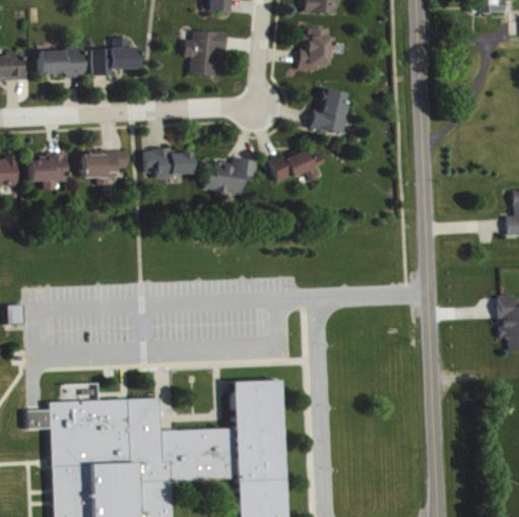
[(230,12),(230,0),(209,0),(209,11),(230,12)]
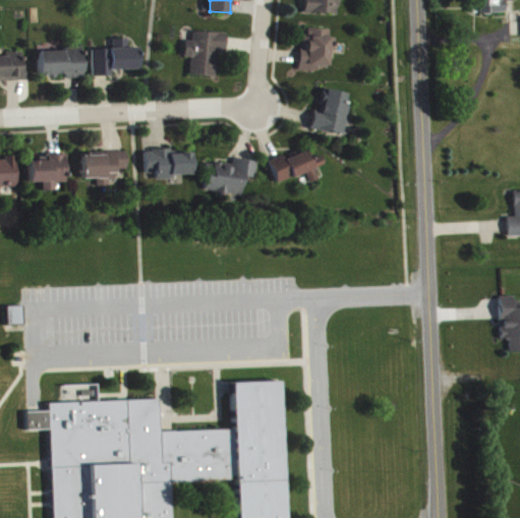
[(305,0),(305,12),(338,13),(339,0),(305,0)]
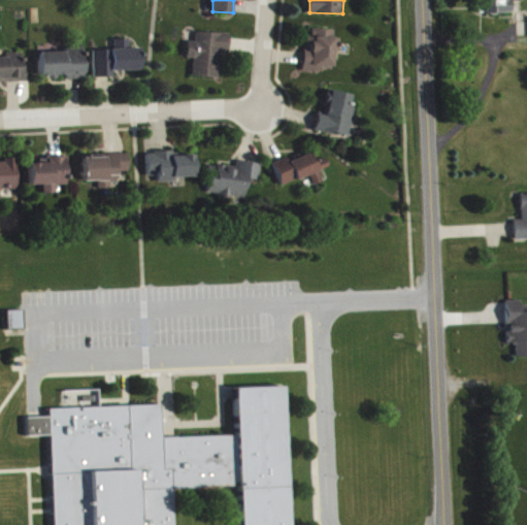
[(511,12),(509,0),(479,0),(480,3),(485,3),(485,13),(511,12)]
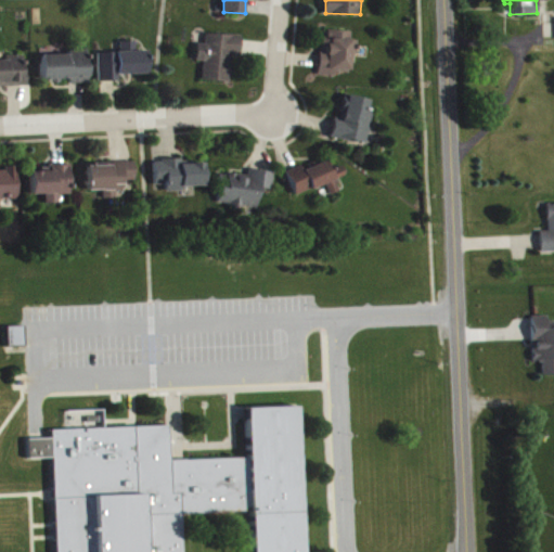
[(356,30),(325,29),(324,69),(352,71),(352,53),(355,53),(356,30)]
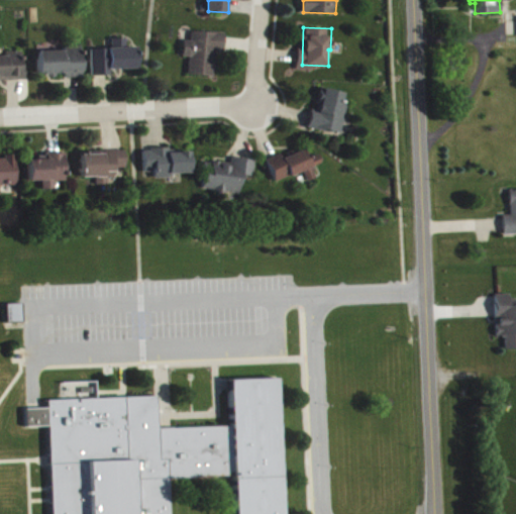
[(189,75),(214,76),(215,52),(224,53),(225,32),(193,30),(192,40),(185,39),(184,56),(191,56),(189,75)]
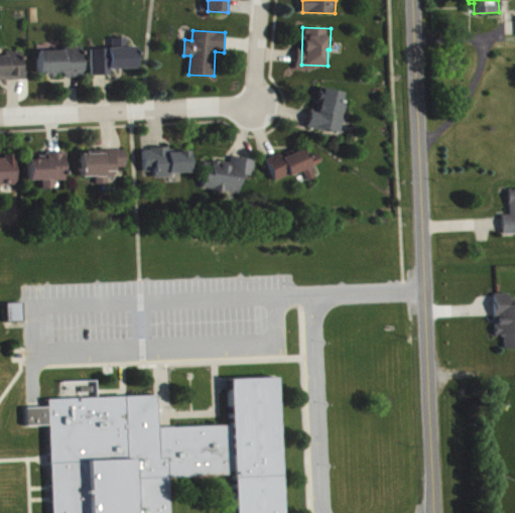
[(138,68),(137,46),(127,46),(126,37),(113,38),(113,47),(92,48),(93,75),(111,75),(111,69),(138,68)]
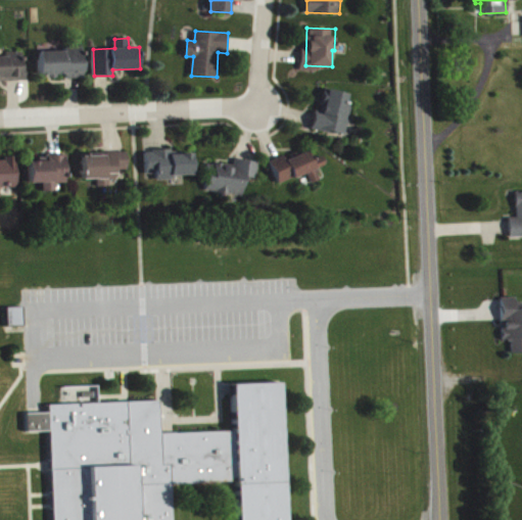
[(40,76),(66,75),(67,79),(84,78),(83,48),(40,50),(40,76)]
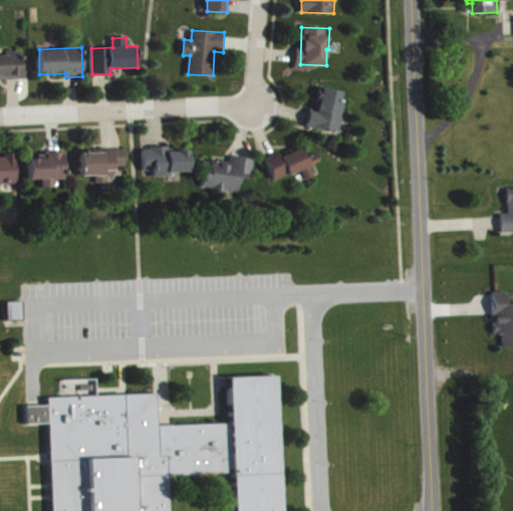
[(0,78),(25,78),(24,50),(8,51),(8,55),(0,54),(0,78)]
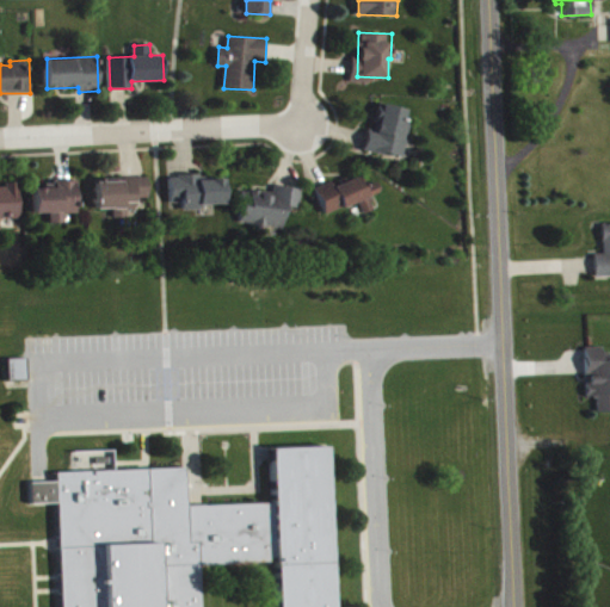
[(405,158),(412,122),(406,121),(408,109),(381,104),(375,130),(370,129),(365,149),(405,158)]
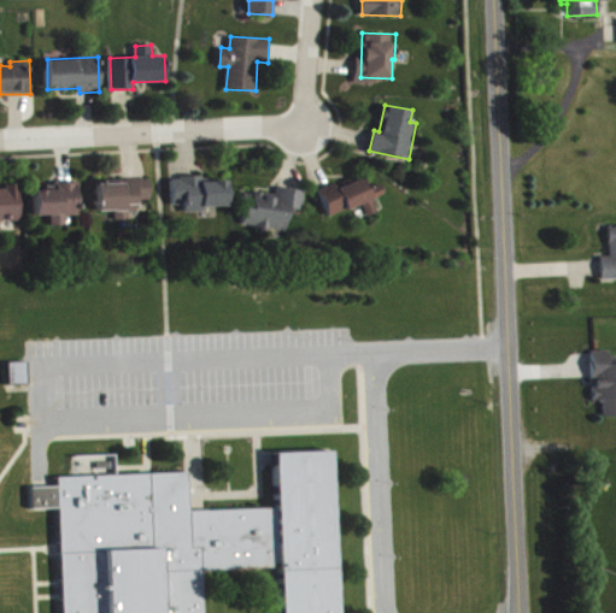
[(228,181),(204,181),(204,176),(172,177),(174,212),(205,211),(205,206),(229,206),(228,181)]
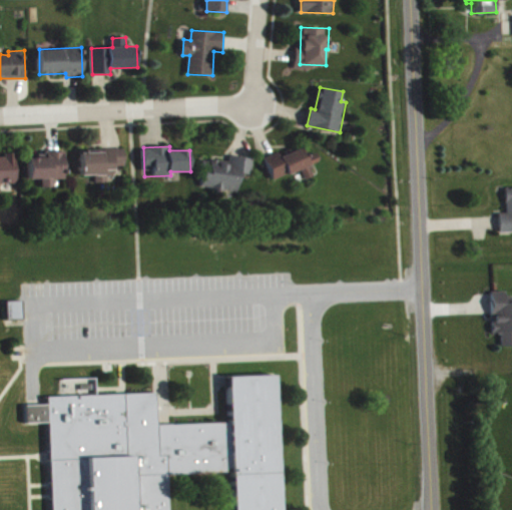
[(266,158),(275,180),(302,168),(306,179),(316,175),(312,165),(321,161),(317,151),(306,156),(303,147),(281,156),(280,152),(266,158)]
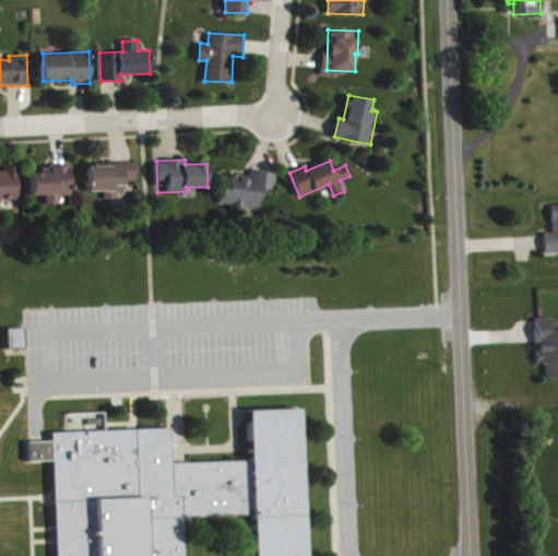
[(90,191),(105,191),(106,200),(118,199),(117,190),(126,190),(126,181),(137,181),(137,163),(88,164),(90,191)]
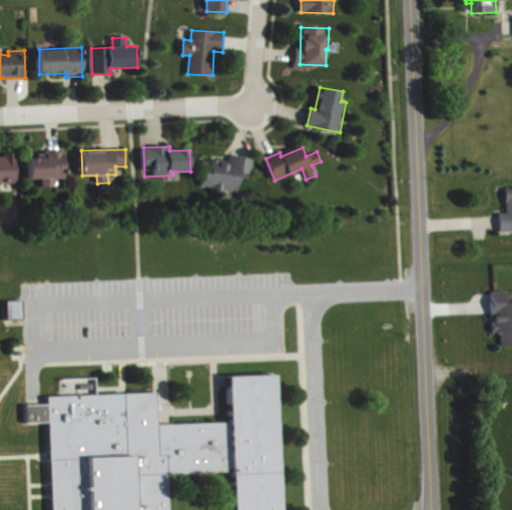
[(55,187),(55,178),(65,178),(65,151),(46,151),(46,158),(30,158),(30,179),(43,179),(43,187),(55,187)]
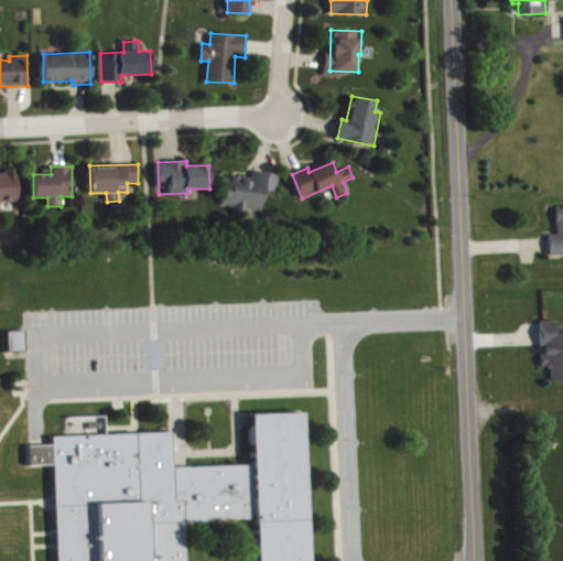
[(0,202),(20,202),(19,171),(0,171),(0,202)]
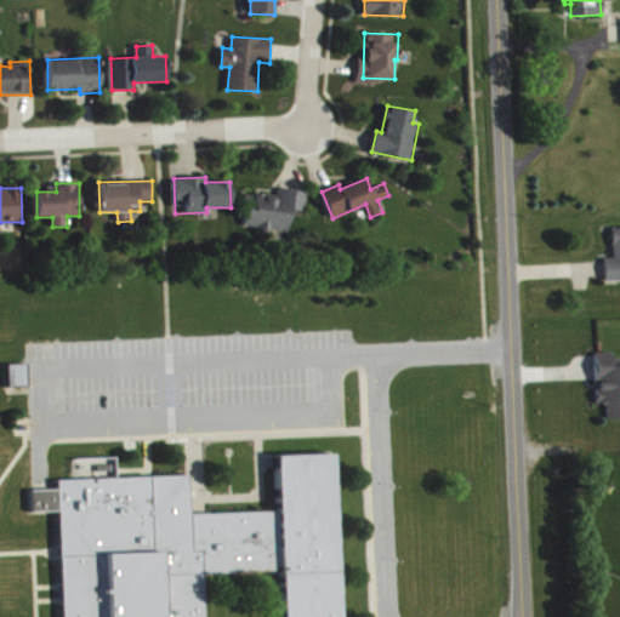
[(291,210),(306,211),(307,192),(280,189),(279,196),(249,194),(245,228),(289,233),(291,210)]
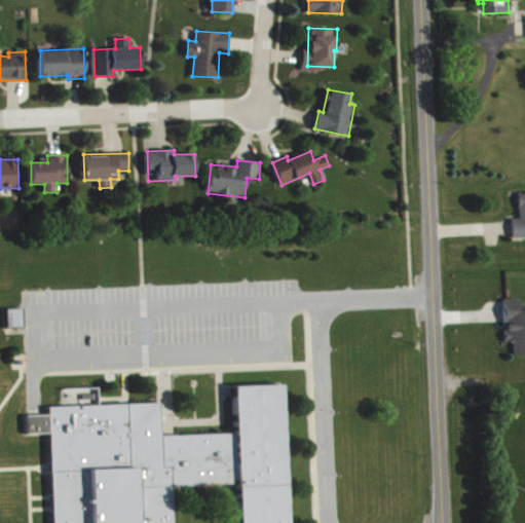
[(514,237),(524,236),(524,192),(519,193),(520,219),(513,219),(514,237)]
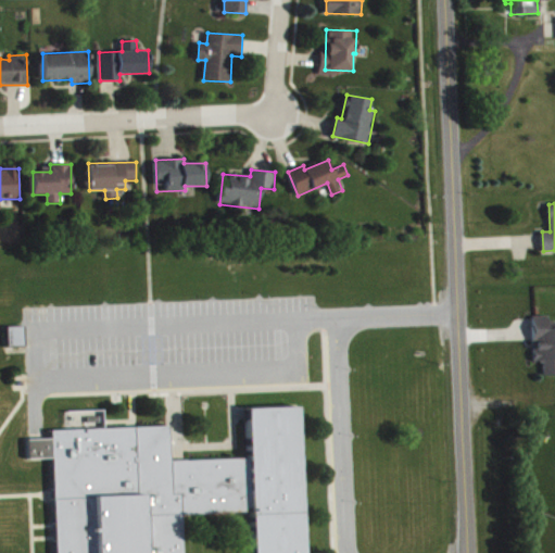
[(554,327),(551,328),(550,316),(534,316),(535,362),(544,362),(545,376),(554,375),(554,327)]
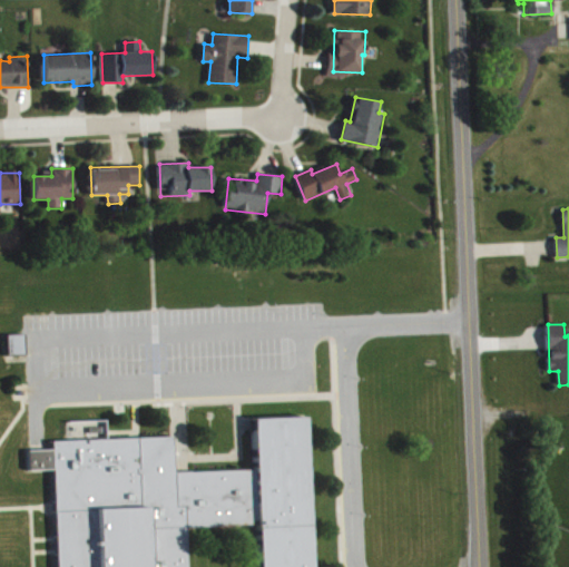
[(263,566),(315,566),(310,417),(258,419),(258,423),(260,469),(187,471),(177,472),(176,437),(141,438),(56,441),(56,449),(31,450),(31,469),(57,468),(59,506),(60,566),(189,566),(188,527),(262,524),(263,566)]
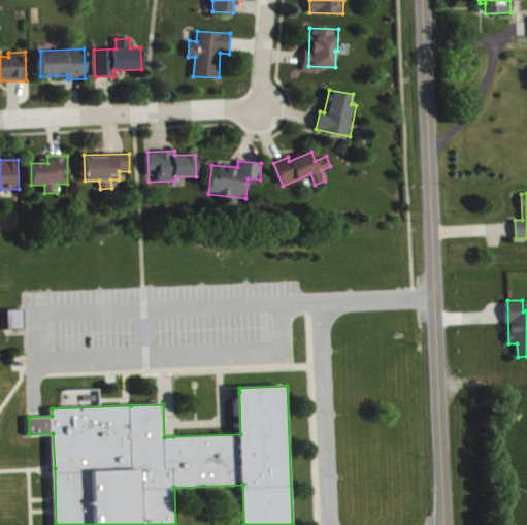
[(101,405),(100,389),(65,390),(65,406),(101,405)]
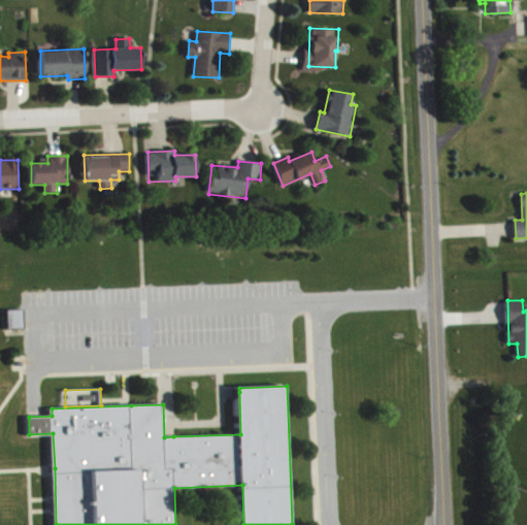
All buildings are outlined.
